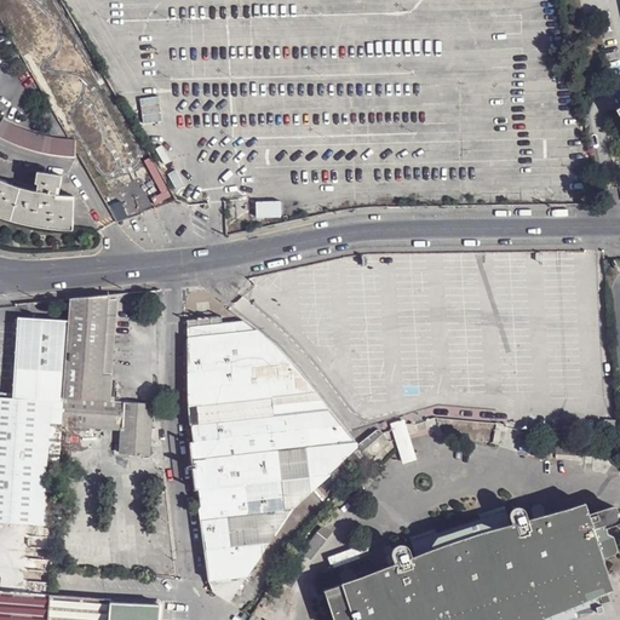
[(78,139),(72,139),(57,138),(38,133),(21,127),(4,119),(0,124),(0,135),(16,143),(35,149),(56,154),(76,156),(78,149),(78,139)]
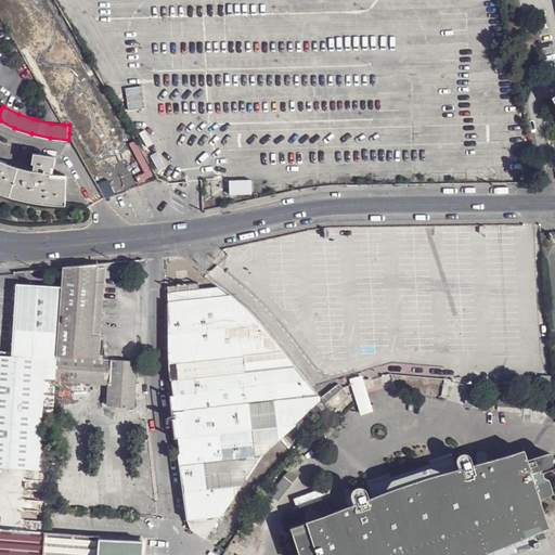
[(35,154),(34,165),(36,165),(35,172),(42,173),(51,176),(53,165),(55,166),(56,157),(35,154)]
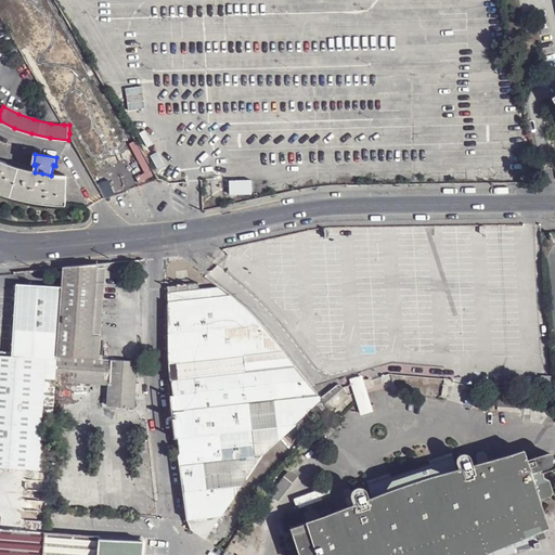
[(0,192),(3,194),(24,199),(46,204),(67,205),(67,201),(67,178),(51,176),(42,173),(35,172),(27,170),(20,168),(13,165),(7,163),(0,159),(0,192)]
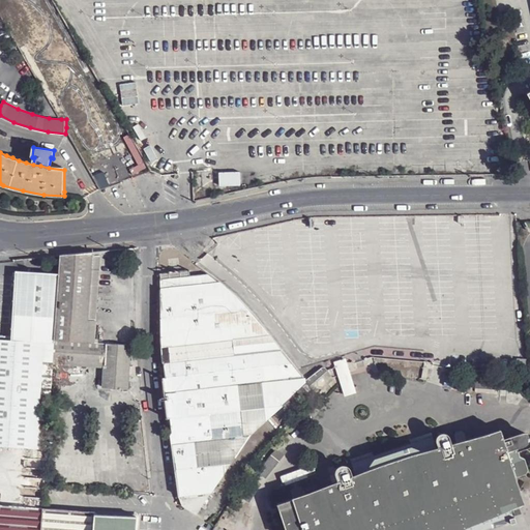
[(55,341),(86,343),(95,343),(101,252),(92,253),(60,256),(59,273),(55,341)]
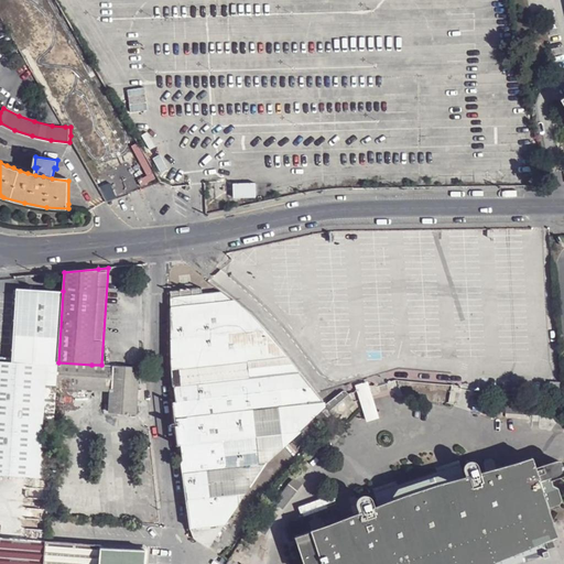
[(171,307),(235,300),(221,291),(202,293),(202,288),(171,292),(170,297),(171,307)]
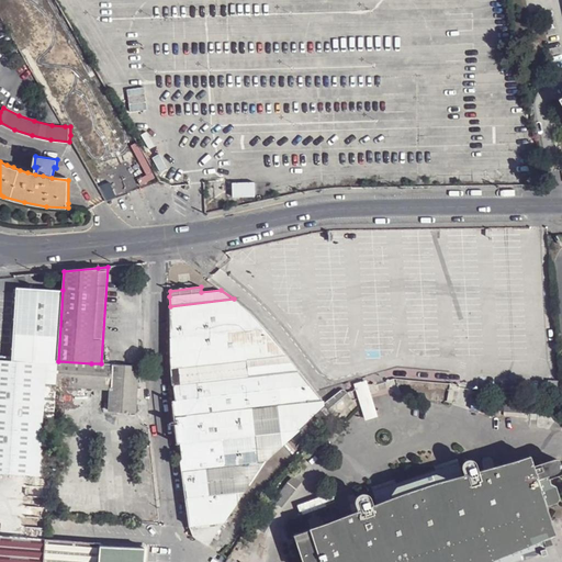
[(56,385),(58,361),(63,290),(18,288),(12,360),(0,359),(0,472),(10,473),(38,475),(49,476),(56,385)]
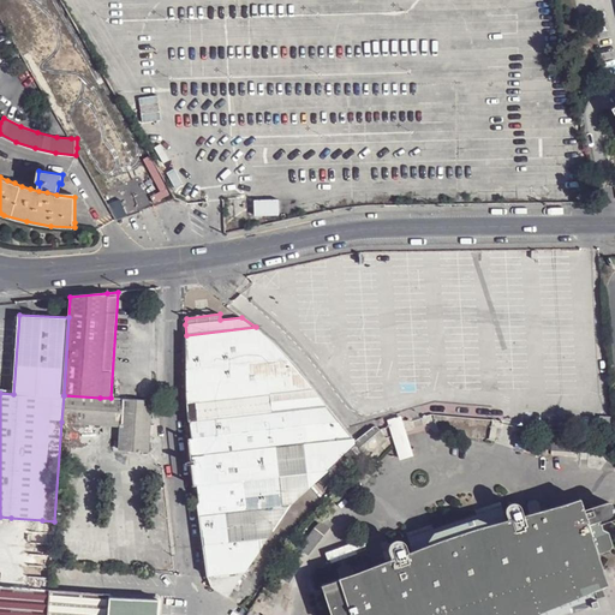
[(186,402),(191,446),(189,446),(207,575),(207,577),(212,587),(230,598),(286,509),(342,454),(356,442),(293,363),(274,344),(256,327),(186,335),(186,402)]
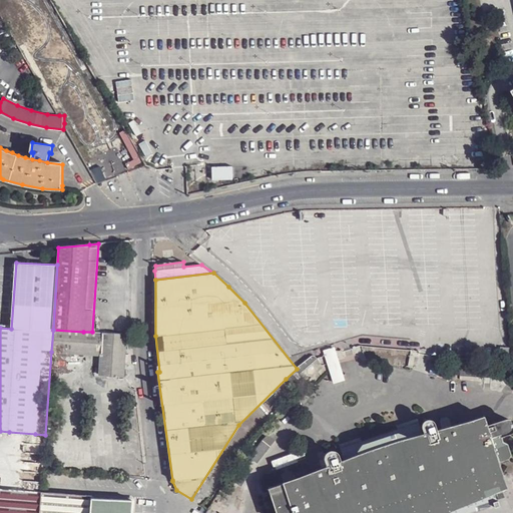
[(51,352),(100,356),(102,333),(92,332),(83,332),(53,330),(51,352)]
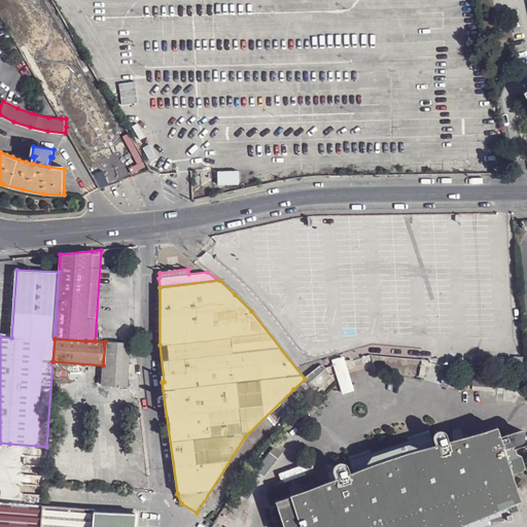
[(128,386),(130,344),(105,342),(103,365),(102,385),(128,386)]
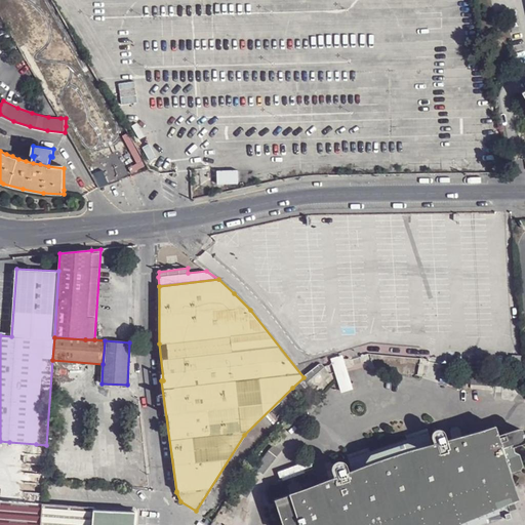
[(344,355),(332,359),(333,364),(335,372),(336,374),(342,393),(354,389),(344,355)]
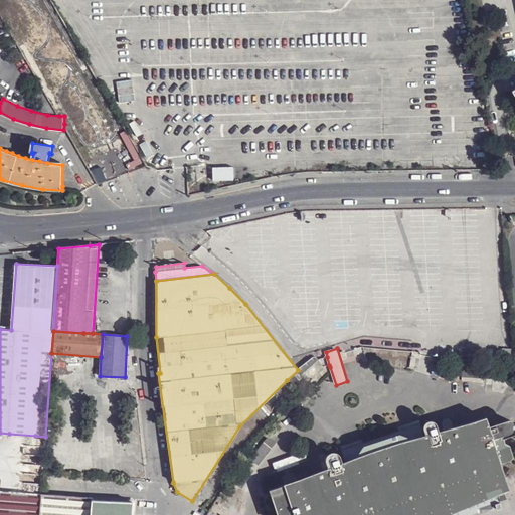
[(511,364),(512,351),(503,350),(501,362),(511,364)]
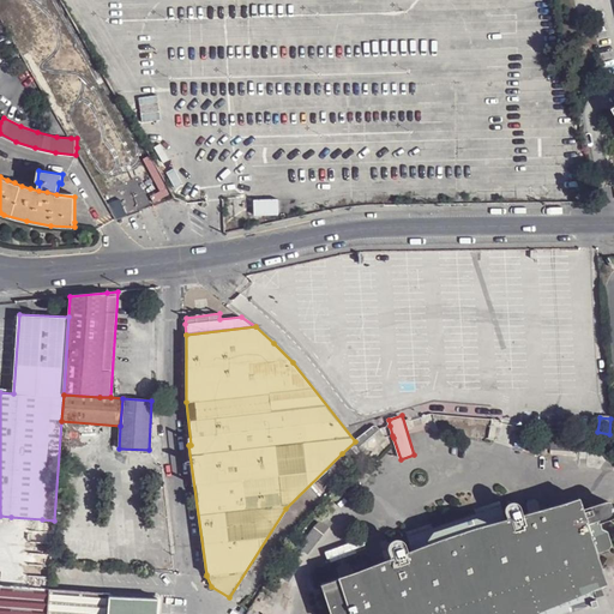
[(366,455),(369,459),(390,441),(387,439),(393,438),(392,435),(386,437),(381,432),(384,431),(383,427),(381,428),(380,428),(380,429),(360,446),(366,455)]
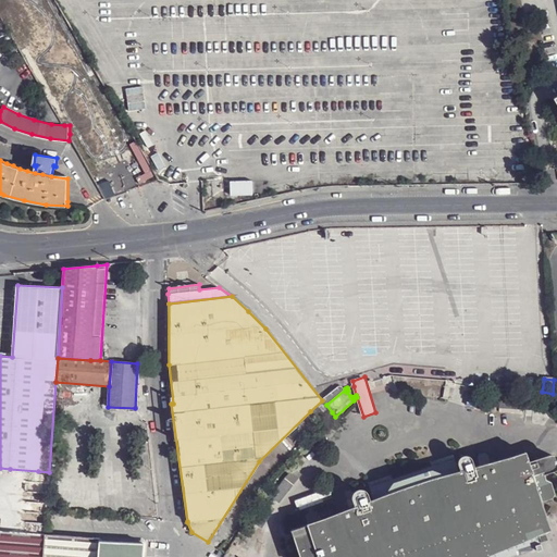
[(310,411),(317,418),(327,408),(325,405),(322,400),(310,411)]
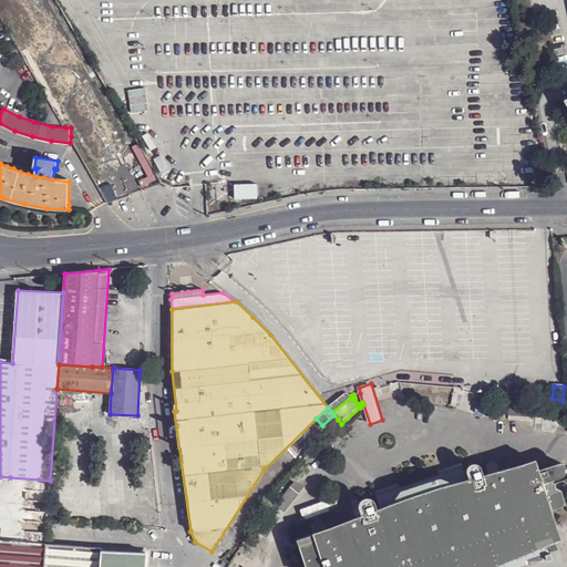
[(366,513),(298,535),(307,566),(555,566),(553,558),(542,523),(555,518),(552,505),(560,503),(553,481),(565,477),(566,475),(566,461),(562,460),(539,466),(536,456),(501,467),(497,461),(494,459),(491,459),(488,461),(487,463),(490,472),(483,473),(480,467),(477,465),(475,464),(472,465),(471,468),(473,476),(468,477),(463,465),(441,473),(400,486),(377,494),(381,507),(378,508),(374,501),(373,498),(370,497),(367,498),(364,501),(363,505),(366,513)]
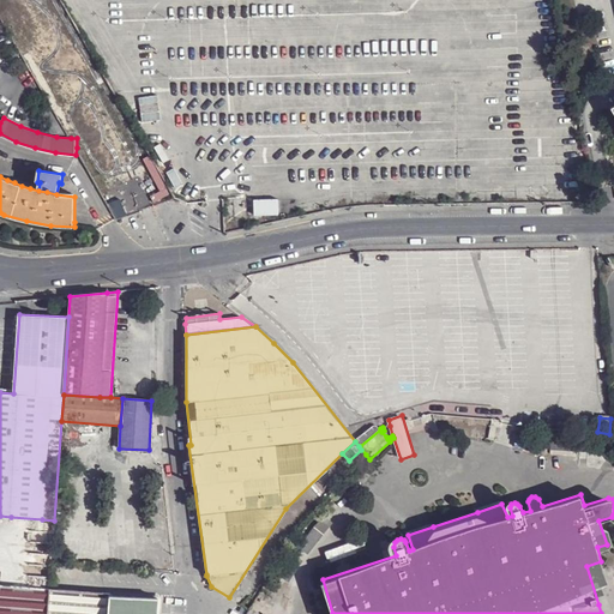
[(500,499),(475,507),(477,512),(501,504),(500,499)]
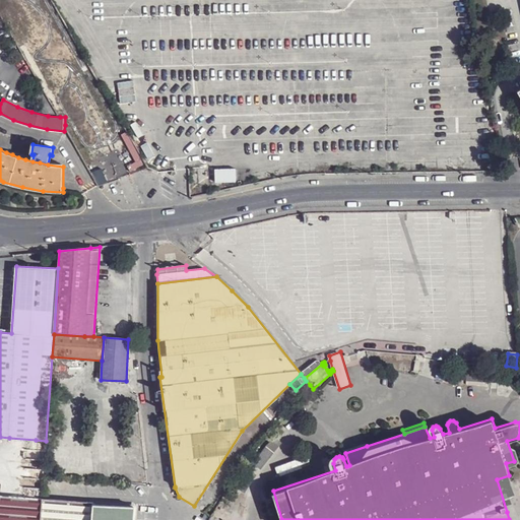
[(273,438),(253,464),(259,468),(279,443),(273,438)]
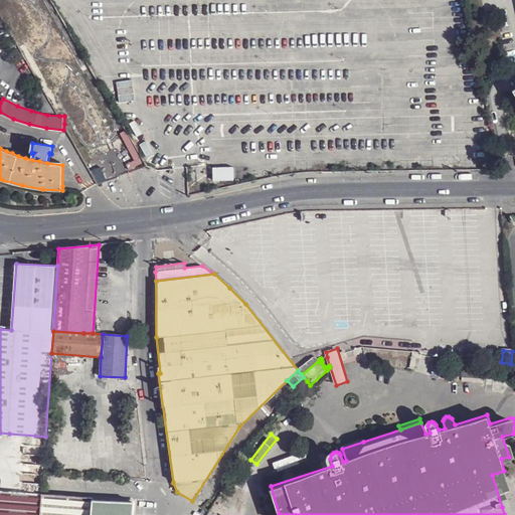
[(362,439),(341,445),(342,449),(363,442),(362,439)]
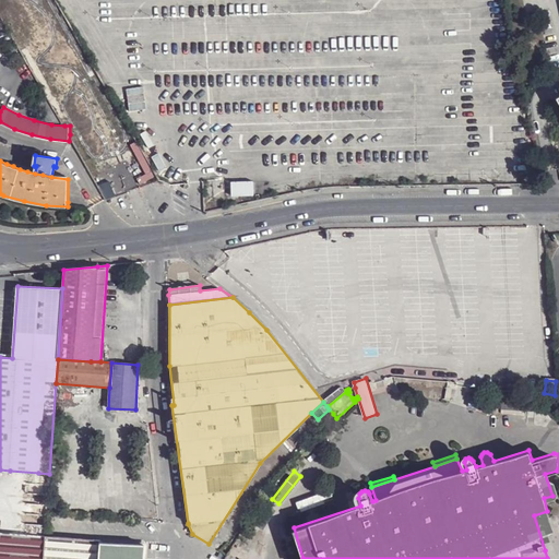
[(273,510),(266,506),(254,524),(262,528),(273,510)]
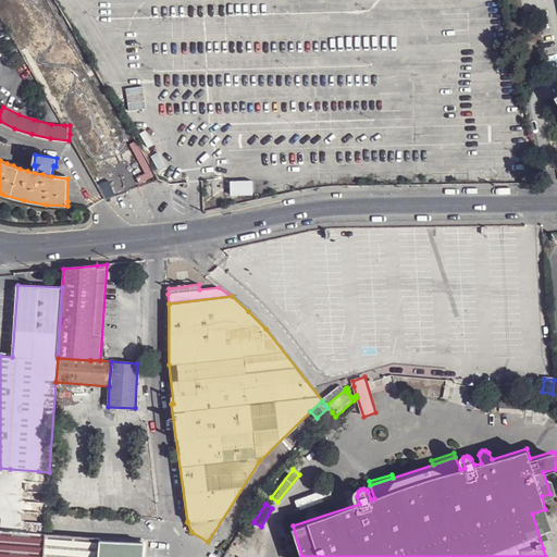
[(0,556),(98,556),(100,541),(100,539),(0,530),(0,556)]
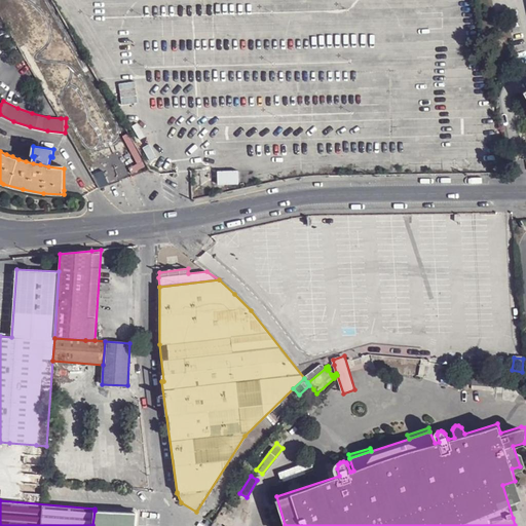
[(135,525),(136,513),(95,511),(92,525),(135,525)]
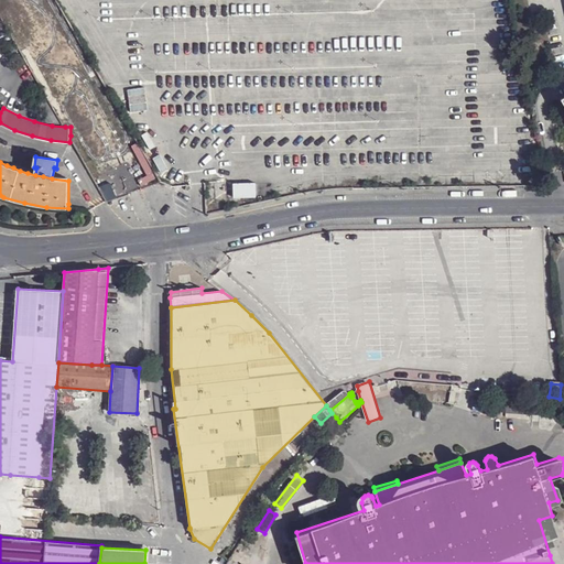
[(177,563),(179,551),(158,550),(156,563),(177,563)]
